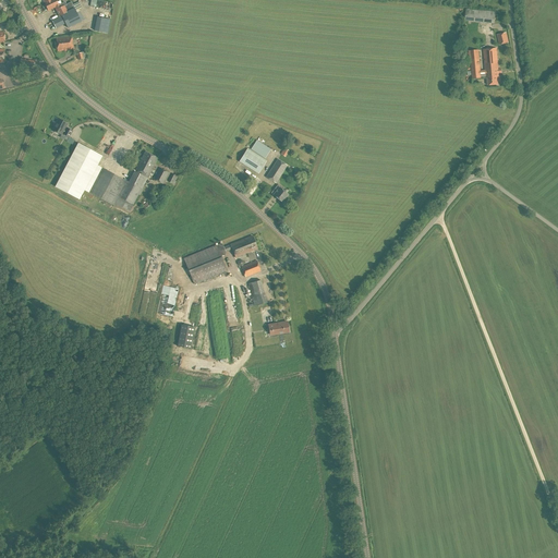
[(59,5),(56,0),(50,0),(49,1),(45,3),(48,11),(55,8),(59,16),(61,15),(62,16),(52,21),(56,28),(65,24),(68,28),(81,22),(71,2),(67,4),(64,2),(59,5)]
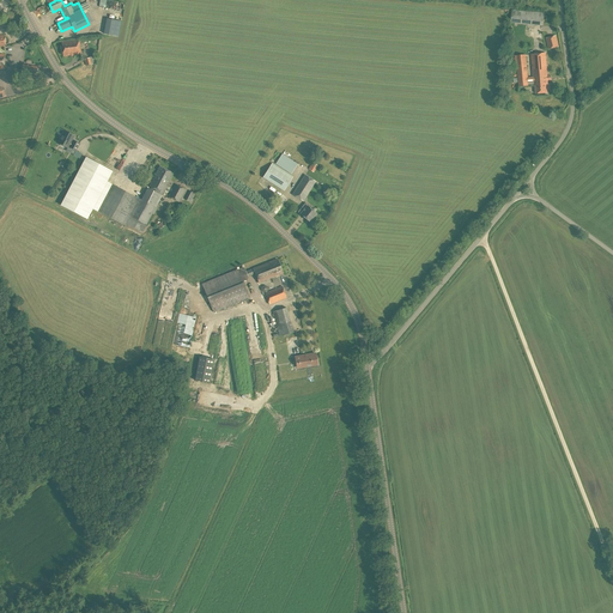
[(544,25),(545,13),(513,10),(510,22),(544,25)]
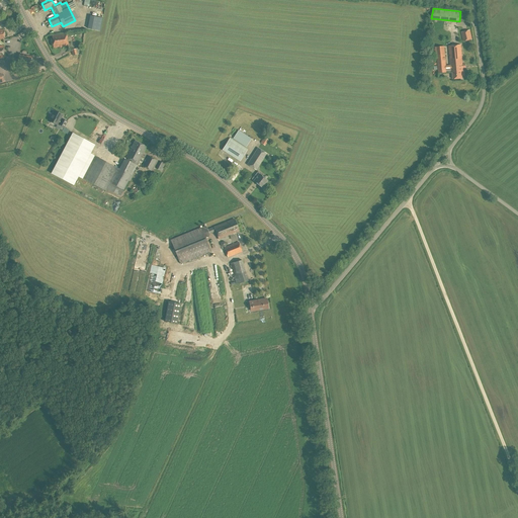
[(463,42),(472,39),(469,29),(461,32),(463,42)]
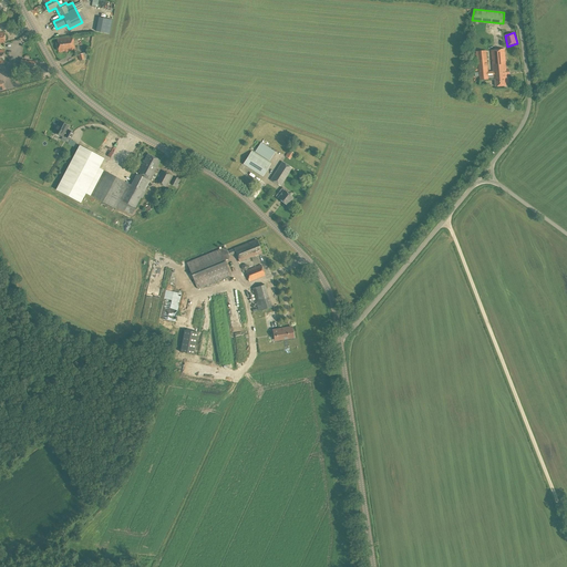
[(59,52),(75,50),(73,37),(57,39),(59,52)]
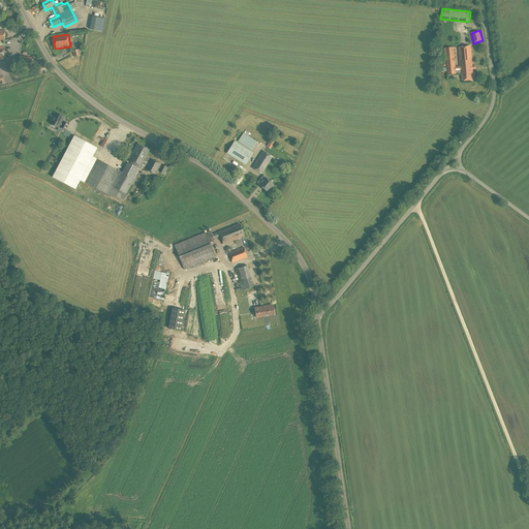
[(473,72),(471,57),(471,51),(470,45),(458,47),(460,66),(456,67),(454,48),(444,49),(445,57),(446,57),(447,75),(462,73),(462,81),(472,81),(472,78),(474,76),(473,72)]
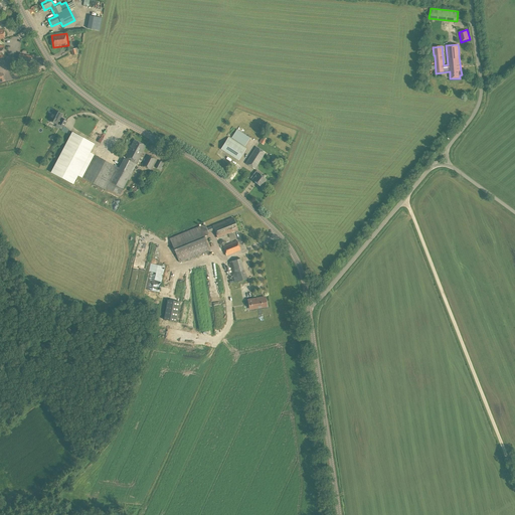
[(30,65),(32,57),(19,54),(17,62),(30,65)]
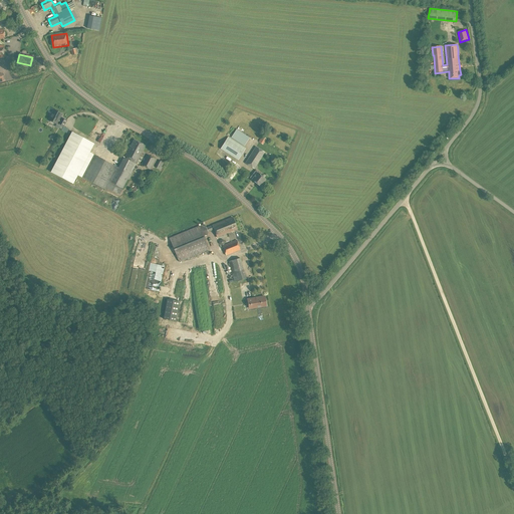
[(59,117),(61,113),(54,110),(52,114),(51,113),(49,116),(50,117),(49,119),(51,120),(50,121),(54,123),(54,122),(56,123),(57,122),(59,123),(58,123),(63,126),(66,120),(61,117),(61,118),(59,117)]
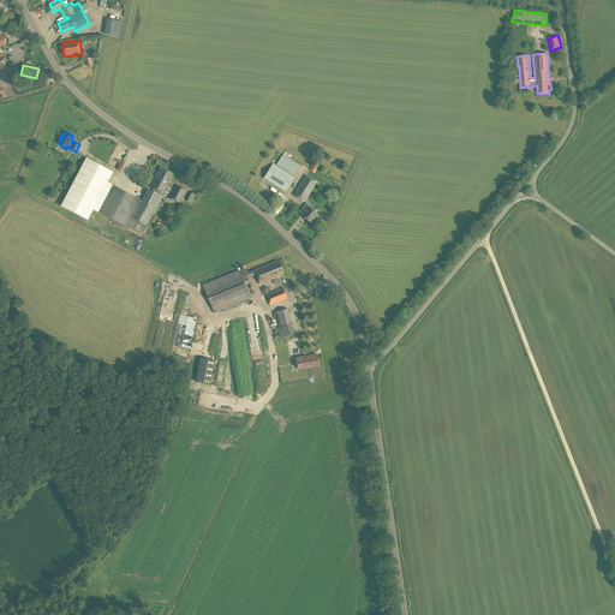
[(292,175),(299,165),(284,155),(276,165),(292,175)]
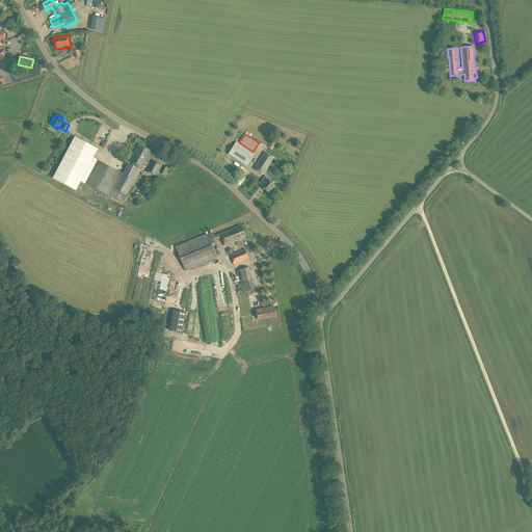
[(124,174),(121,173),(97,160),(92,158),(98,149),(75,136),(52,179),(68,186),(76,190),(80,182),(85,184),(108,195),(109,193),(124,202),(127,195),(132,186),(134,186),(138,178),(136,177),(140,169),(139,169),(140,167),(141,167),(147,158),(151,151),(138,144),(135,152),(130,162),(129,164),(129,163),(124,174)]
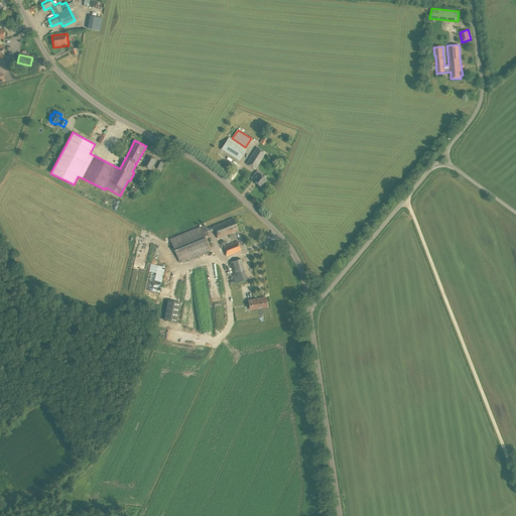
[(239,161),(247,149),(229,137),(222,149),(239,161)]
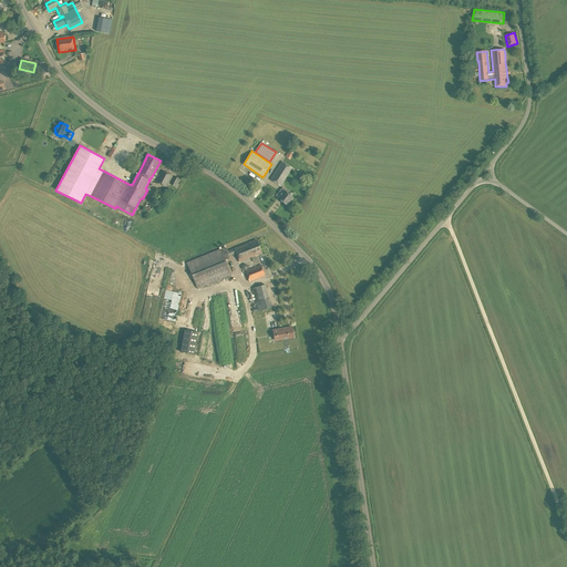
[(280,186),(292,168),(282,163),(271,181),(280,186)]
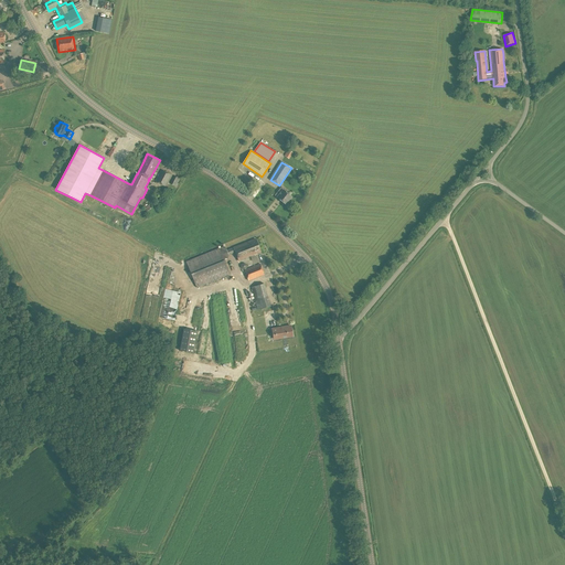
[(164,187),(171,174),(161,170),(156,181),(164,187)]
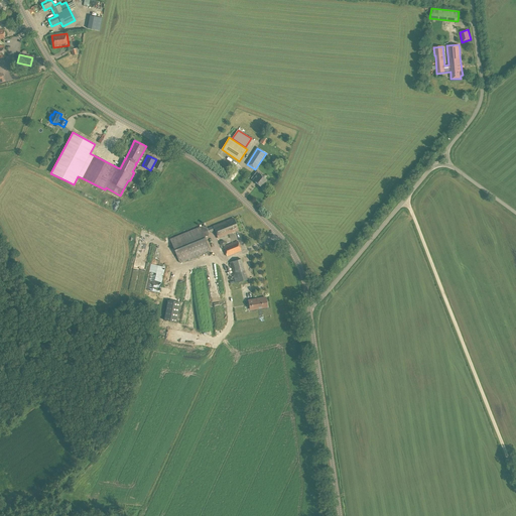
[(161,170),(161,169),(165,164),(159,161),(156,168),(161,170)]
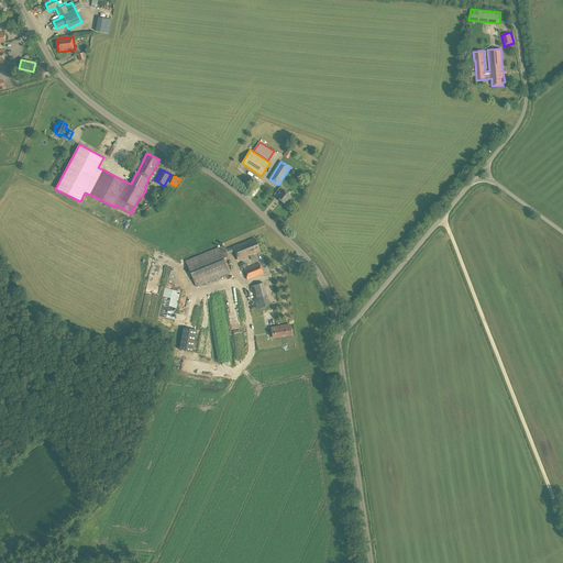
[(279,200),(285,192),(285,191),(286,190),(280,186),(274,195),(278,199),(279,200)]
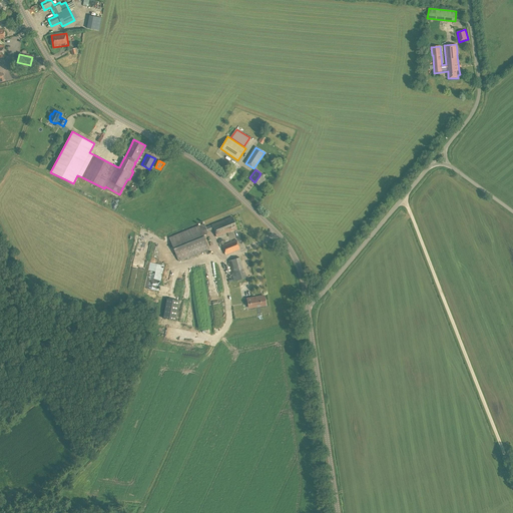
[(260,175),(254,182),(260,186),(265,179),(260,175)]
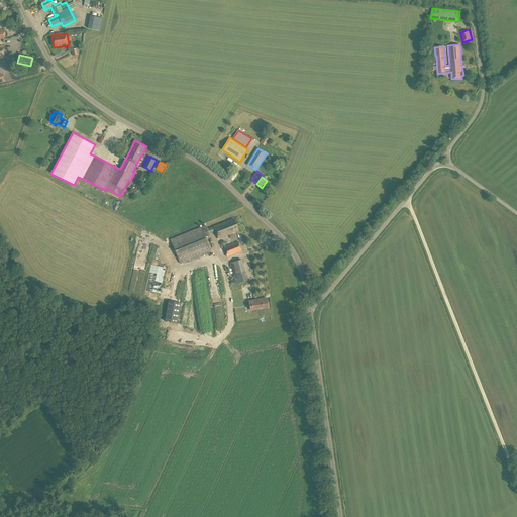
[(134,196),(140,192),(136,187),(131,192),(134,196)]
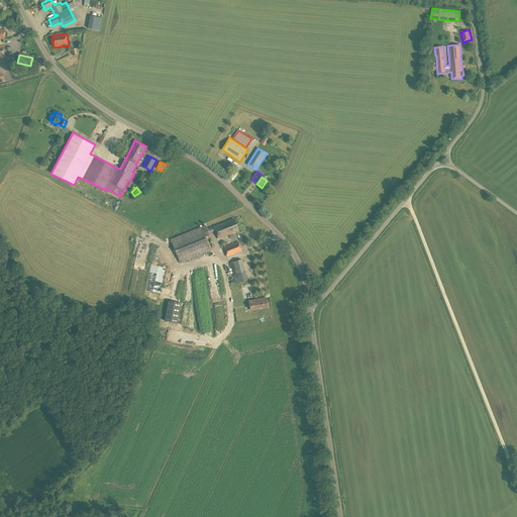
[(196,202),(161,216),(180,264),(210,250),(205,237),(210,235),(209,233),(215,231),(218,238),(238,230),(233,219),(207,229),(196,202)]
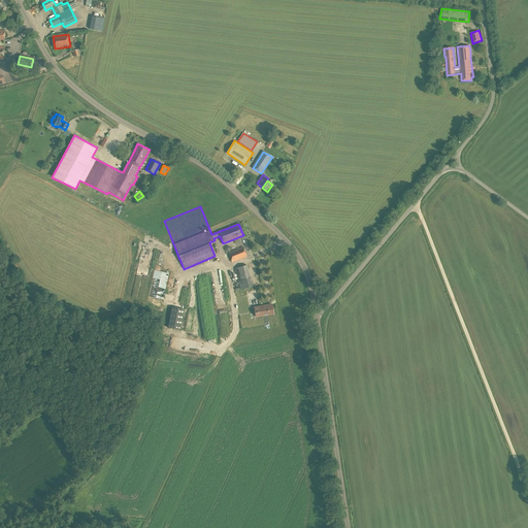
[(232,262),(246,257),(242,246),(228,253),(232,262)]
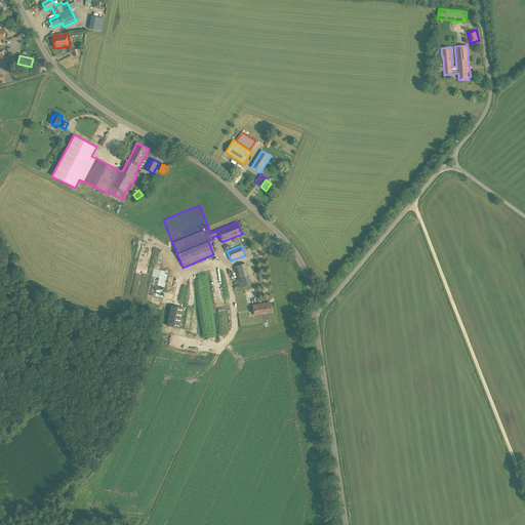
[(235,271),(239,288),(251,285),(246,264),(234,267),(234,268),(233,269),(234,271),(235,271)]
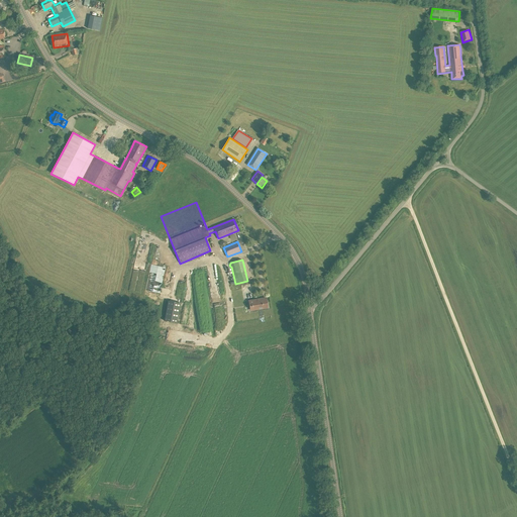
[(160,293),(166,268),(151,265),(145,290),(160,293)]
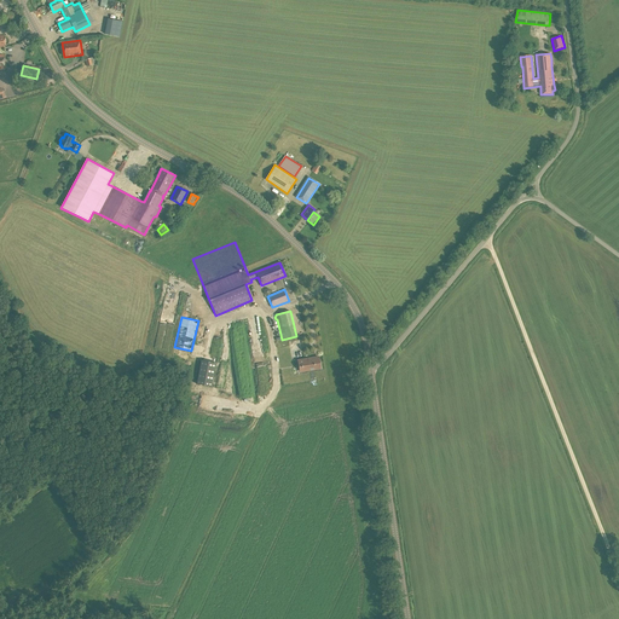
[(300,372),(320,369),(318,357),(299,360),(300,372)]
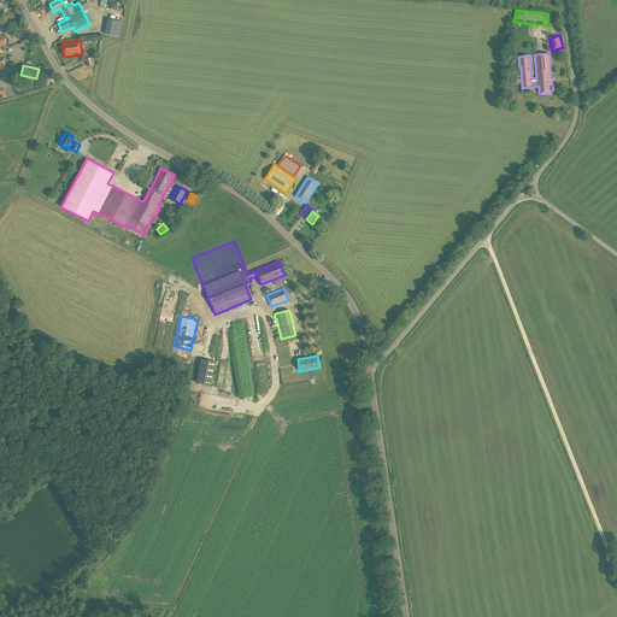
[(211,387),(215,362),(200,359),(195,383),(211,387)]
